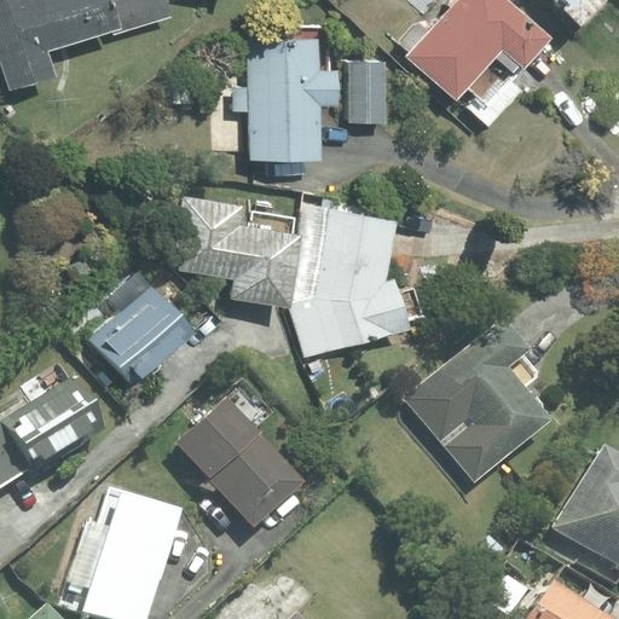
[(115,34),(169,17),(165,0),(0,0),(0,58),(10,90),(56,76),(47,51),(114,29),(115,34)]
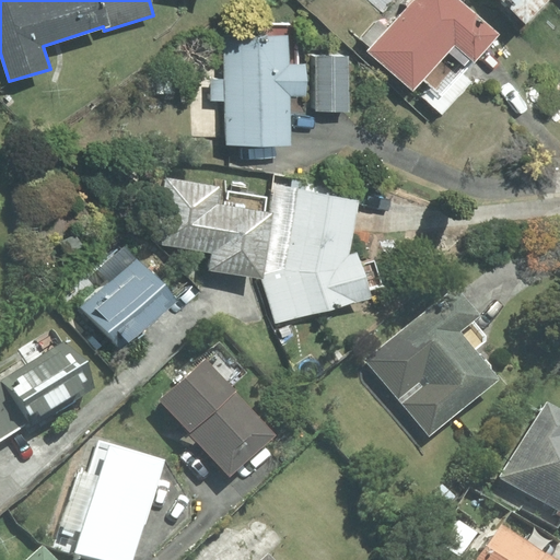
[(476,60),(499,34),(459,0),(411,0),(368,51),(413,91),(423,80),(440,94),(473,58),(476,60)]
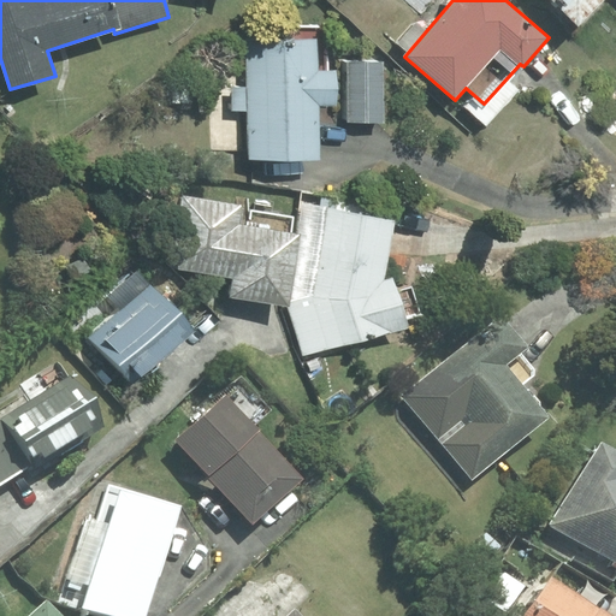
[(615,0),(555,0),(579,23),(602,0),(615,0)]
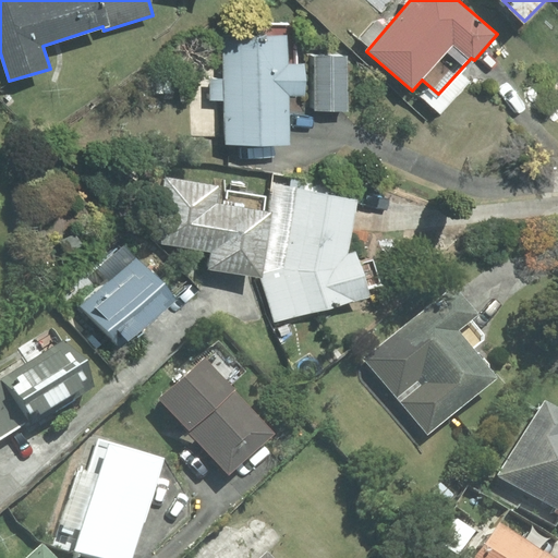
[(209,79),(209,101),(225,100),(226,145),(289,143),(288,94),(303,94),(302,67),(286,68),(286,38),(222,39),(223,79),(209,79)]
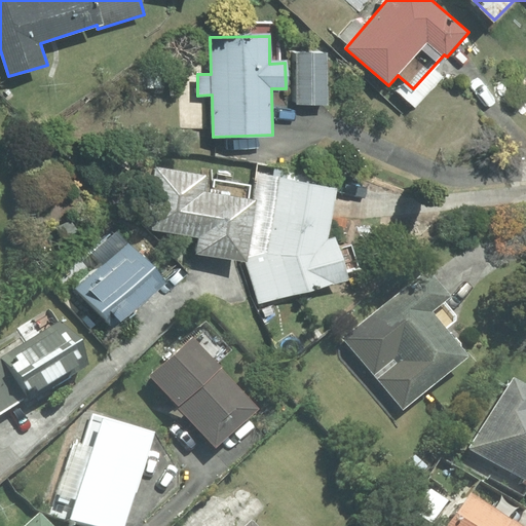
[(327,53),(296,53),(296,104),(327,104),(327,53)]
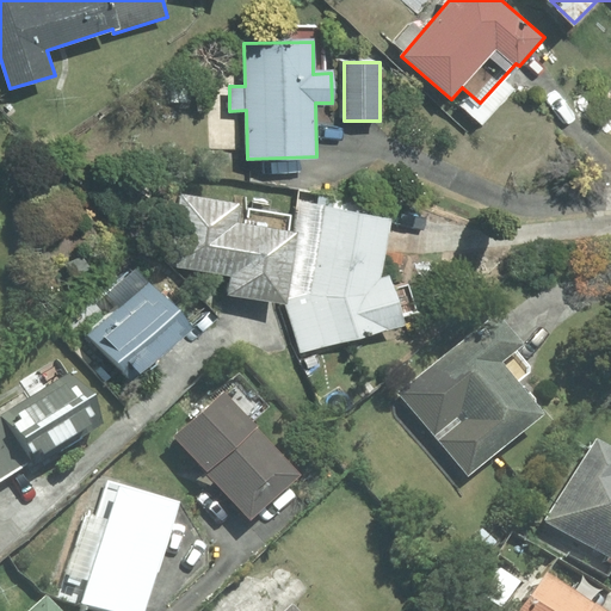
[(294,215),(184,197),(173,266),(233,276),(229,294),(279,302),(294,215)]
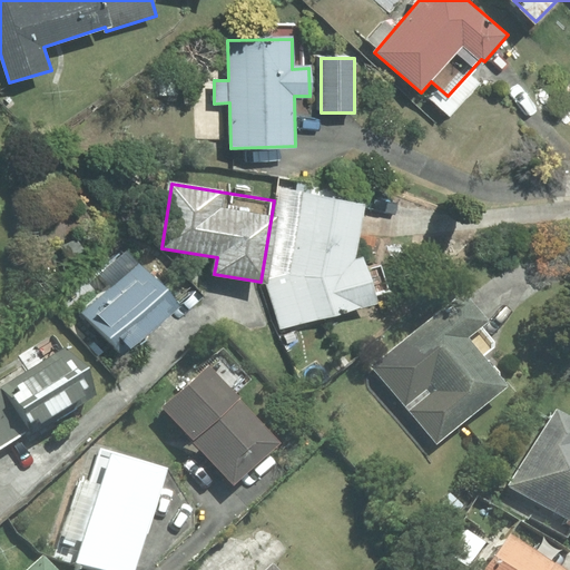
[(291,274),(266,282),(281,330),(376,301),(374,294),(386,290),(380,267),(367,271),(364,257),(354,261),(364,206),(305,195),(291,274)]
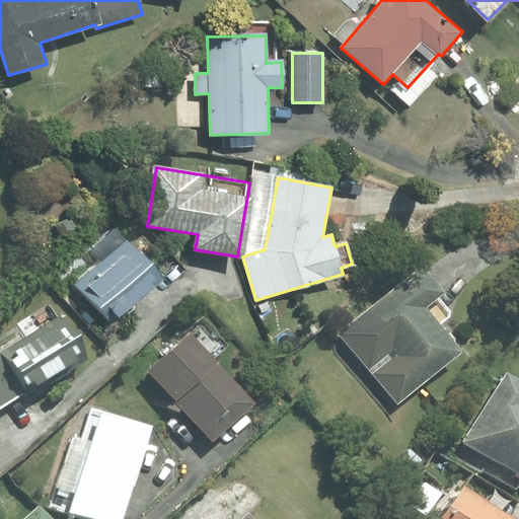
[(162,276),(117,227),(89,251),(100,264),(75,286),(109,323),(162,276)]
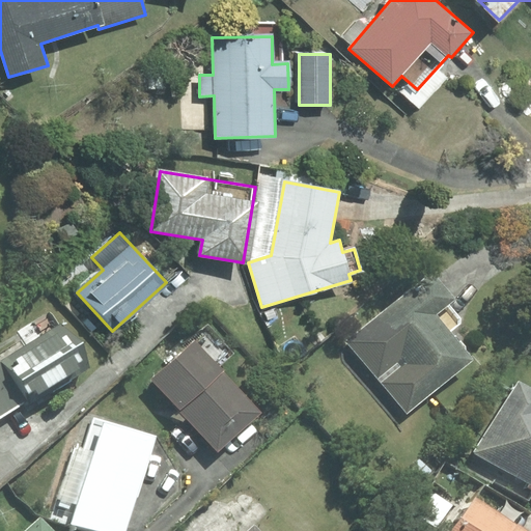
[(455,300),(432,272),(348,341),(408,413),(473,360),(449,331),(458,324),(445,308),(455,300)]
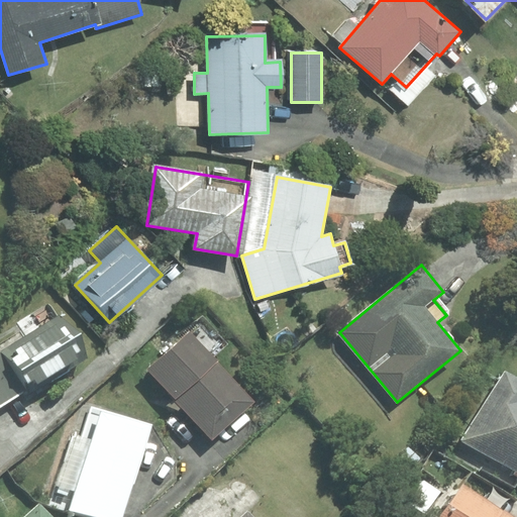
[(87,358),(61,315),(1,351),(3,353),(26,392),(27,394),(87,358)]
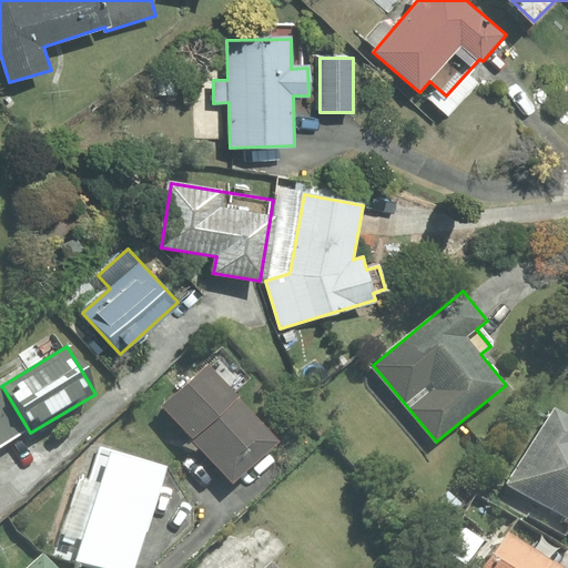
[(209,365),(163,406),(233,483),(279,442),(209,365)]
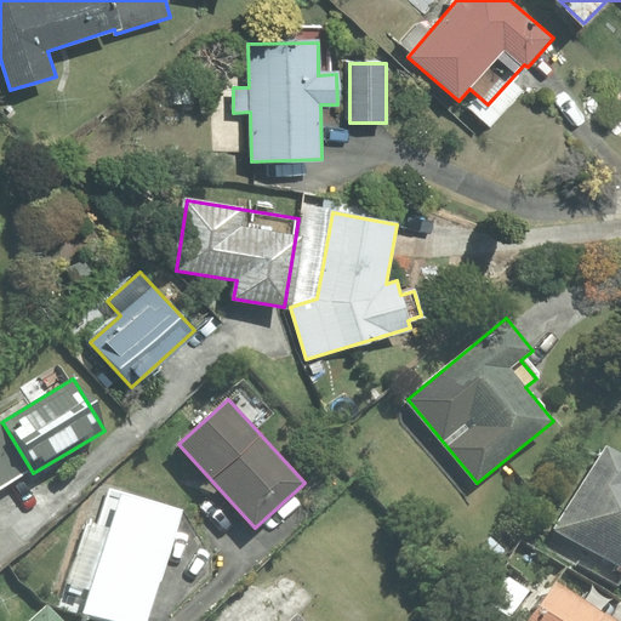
[(0,489),(32,471),(4,425),(0,426),(0,489)]
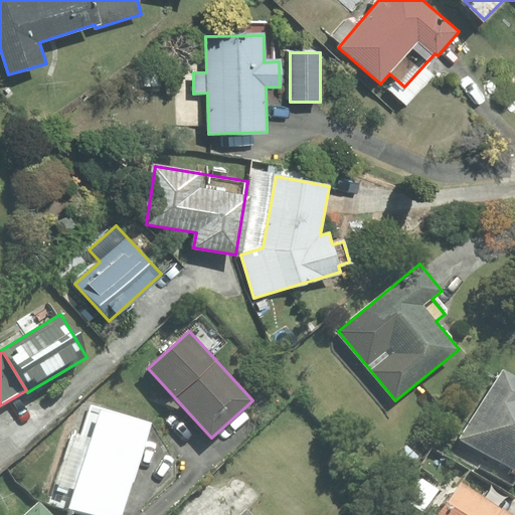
[(514,373),(503,367),(455,453),(514,486),(514,485),(514,373)]
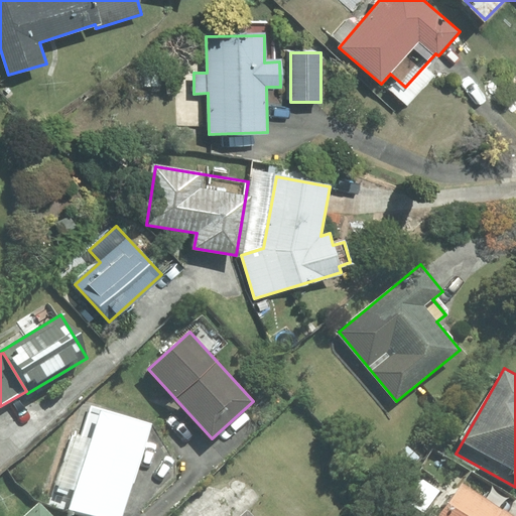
[(74,433),(52,503),(97,515),(122,515),(151,424),(91,406),(82,436),(74,433)]
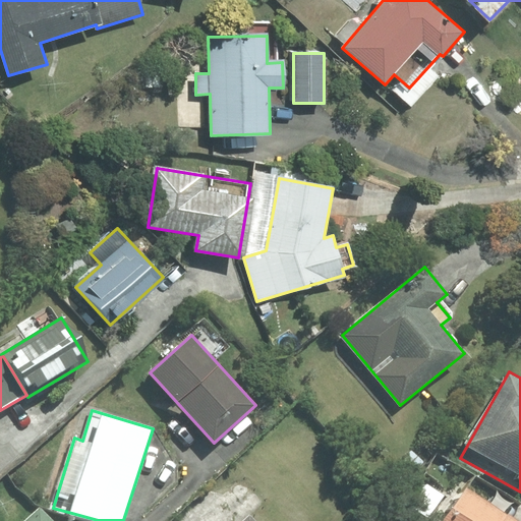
[(516,520),(466,486),(443,520),(442,520),(516,520)]
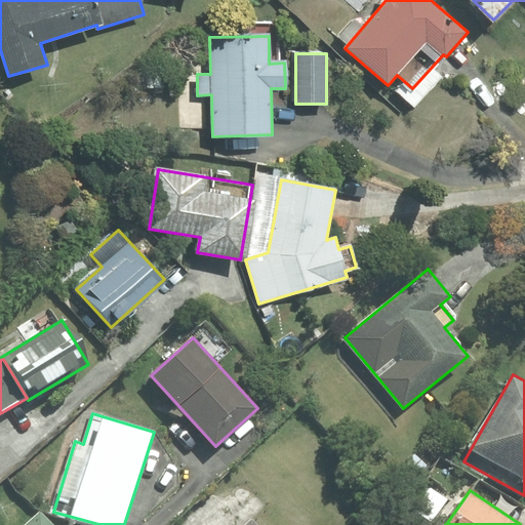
[(53,524),(40,511),(24,524),(53,524)]
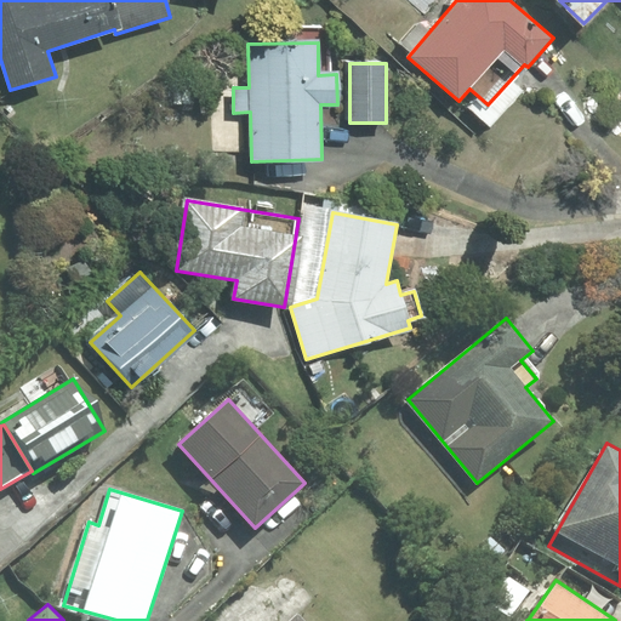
All buildings are outlined.
